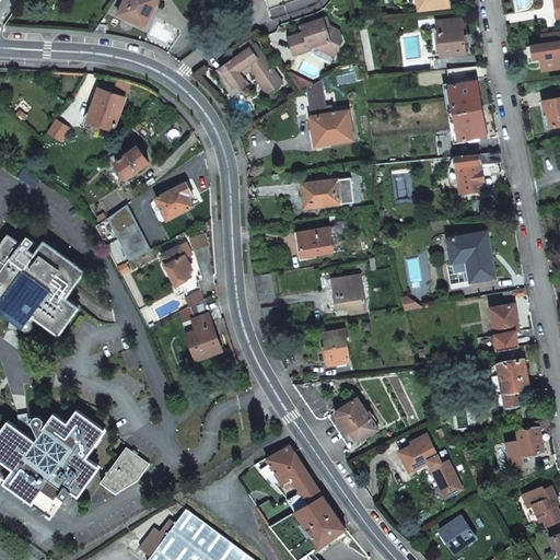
[(125,0),(119,14),(146,27),(159,0),(125,0)]
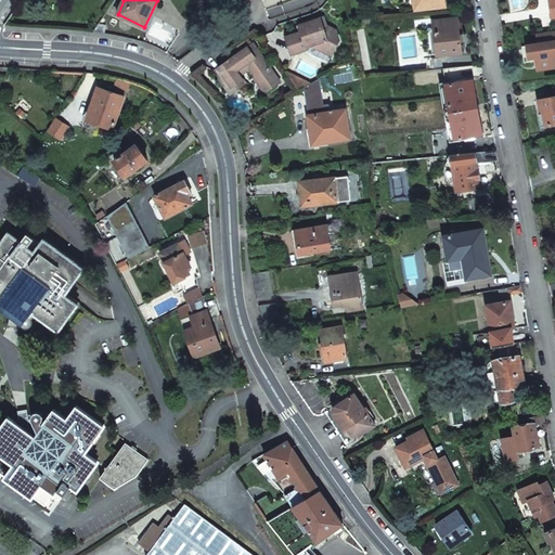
[(413,0),(415,10),(439,4),(438,0),(413,0)]
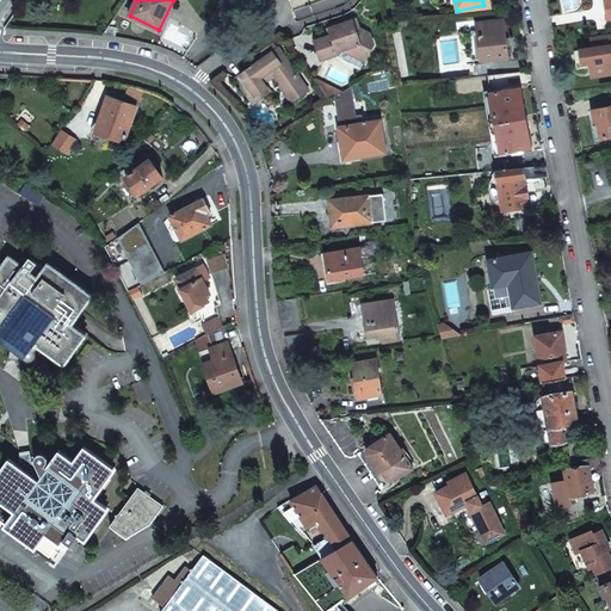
[(482,36),(483,53),(485,60),(508,57),(504,19),(477,22),(479,36),(482,36)]
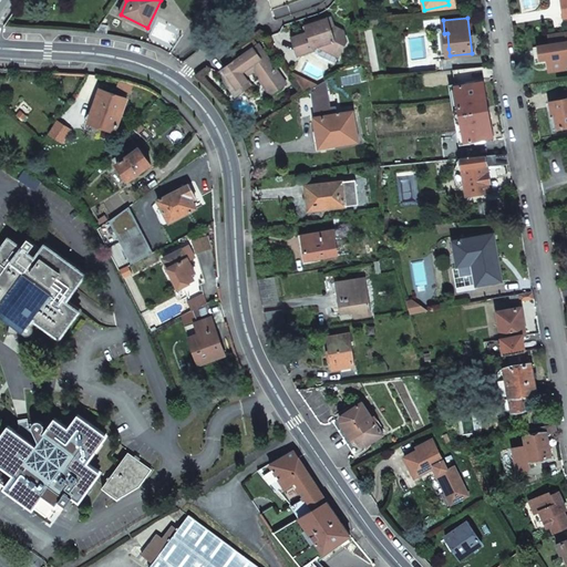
[(329,50),(328,52),(339,58),(347,42),(344,33),(338,29),(334,30),(331,19),(307,27),(309,33),(294,38),(299,55),(315,50),(313,48),(317,47),(321,45),(329,50)]
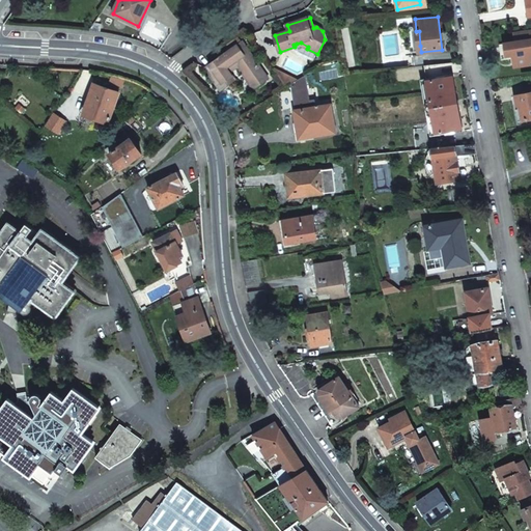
[(500,45),(502,60),(513,58),(514,65),(530,62),(530,29),(513,32),(514,42),(500,45)]
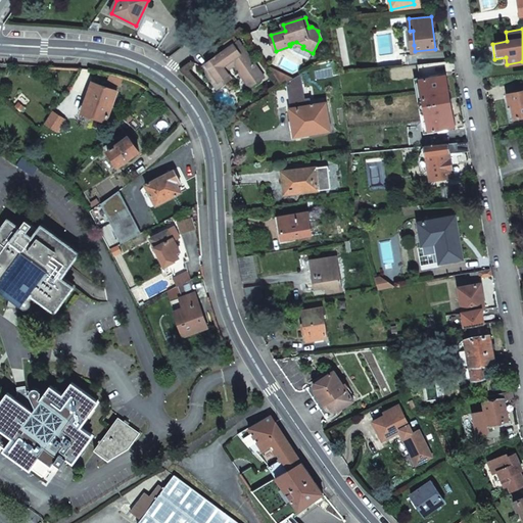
[(238,42),(235,38),(225,45),(228,49),(238,42)]
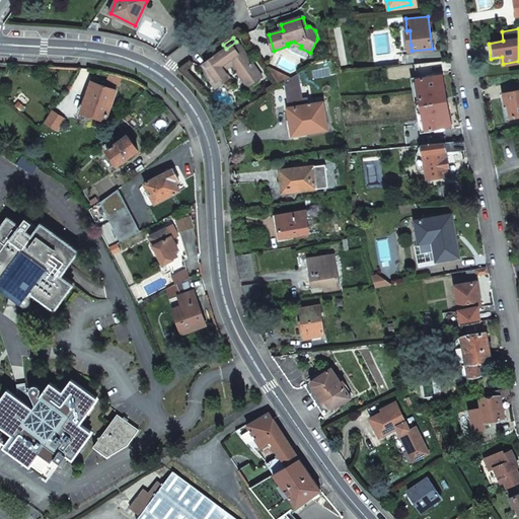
[(230,61),(233,65),(248,87),(263,77),(237,42),(236,42),(226,49),(201,67),(213,84),(227,74),(224,71),(221,66),(230,61)]
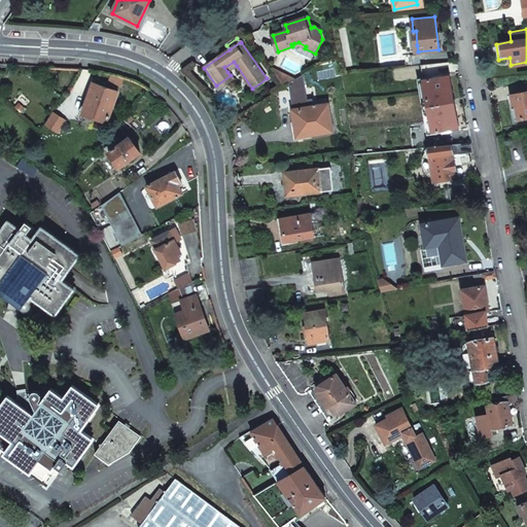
[(227,72),(237,66),(234,62),(224,67),(227,72)]
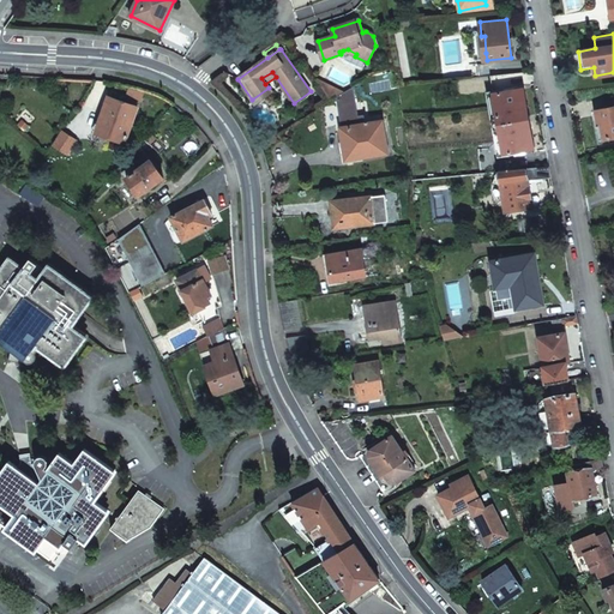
[(523,85),(486,92),(498,157),(535,151),(534,148),(504,152),(493,95),(524,89),(523,85)]
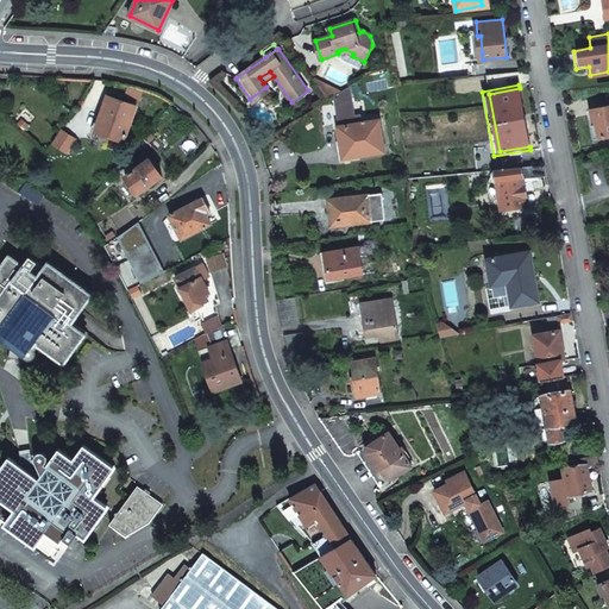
[(267,87),(250,99),(253,105),(270,93),(267,87)]
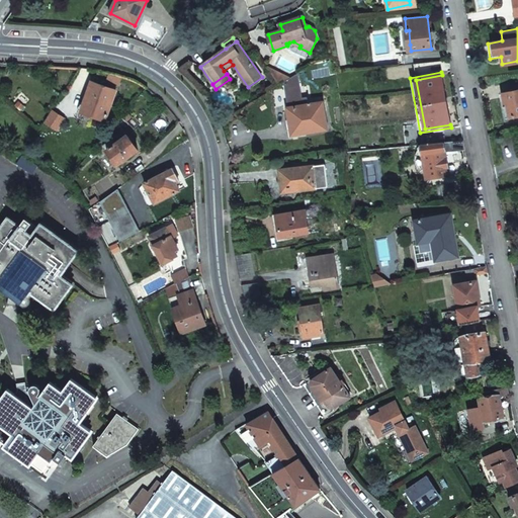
[(450,124),(442,75),(416,80),(425,128),(450,124)]
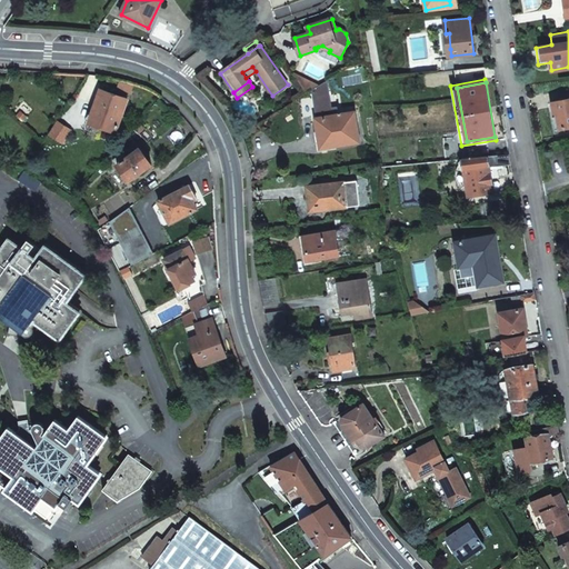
[(102,123),(101,127),(117,133),(128,99),(101,90),(91,119),(102,123)]
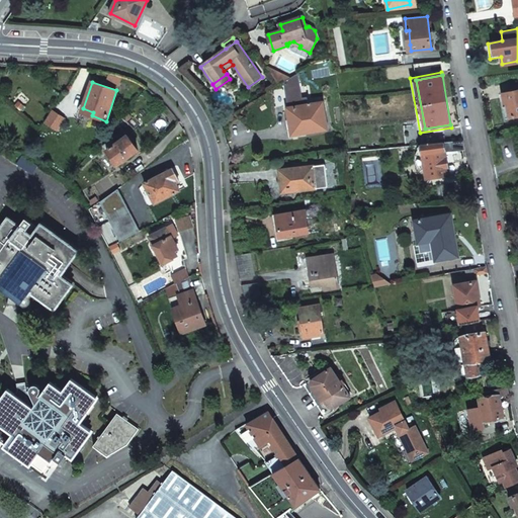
[(506,97),(503,98),(505,105),(504,105),(506,118),(517,115),(517,82),(510,84),(512,92),(505,93),(506,97)]
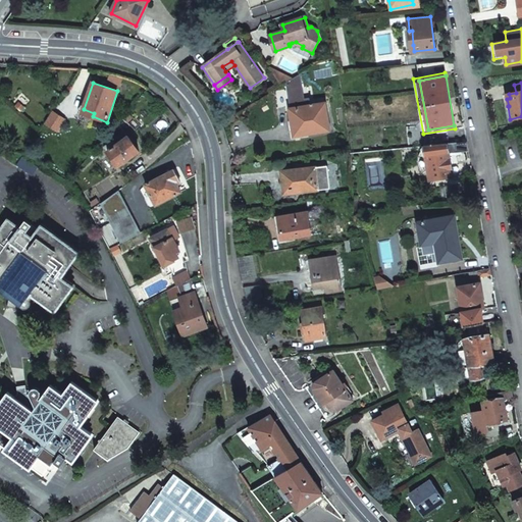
[(297,120),(299,135),(330,129),(325,102),(313,104),(313,103),(311,103),(311,105),(290,108),(292,121),(297,120)]
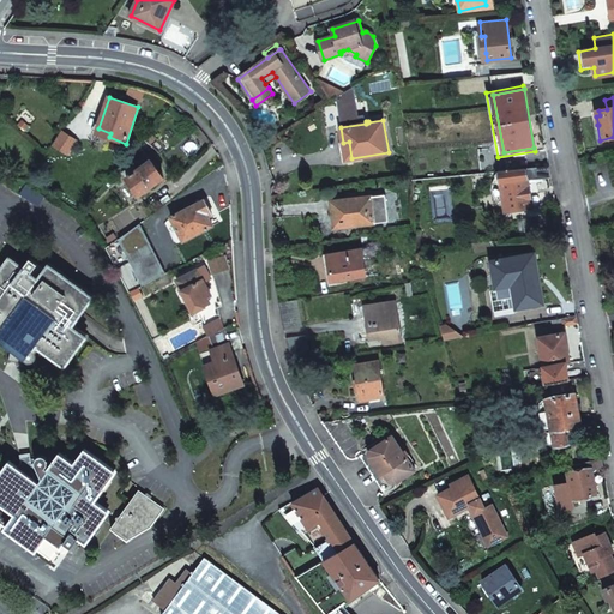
[(140,169),(152,161),(148,152),(136,161),(137,163),(140,169)]
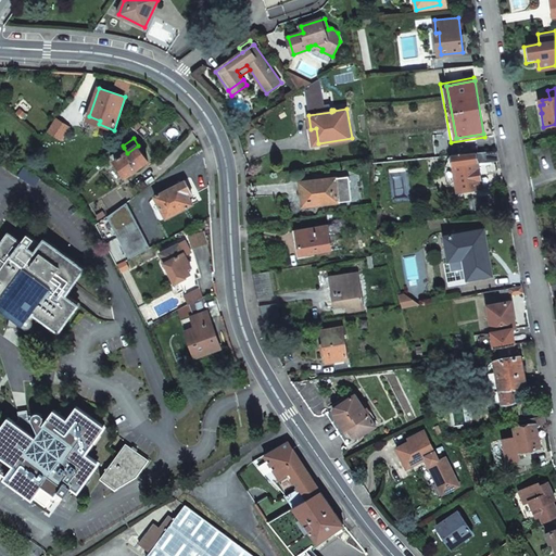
[(127,153),(116,161),(127,176),(150,161),(138,146),(127,153)]
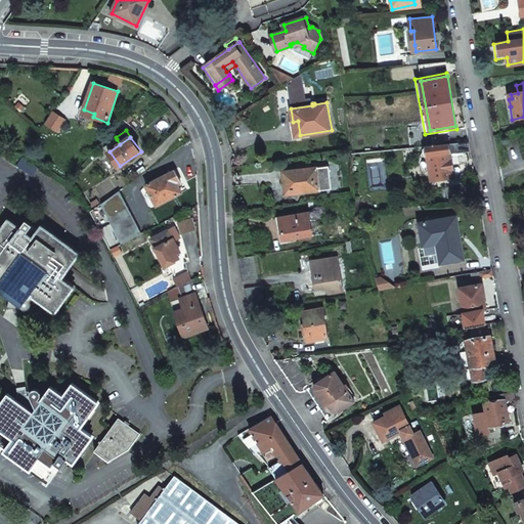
[(106,146),(110,151),(120,144),(117,139),(106,146)]
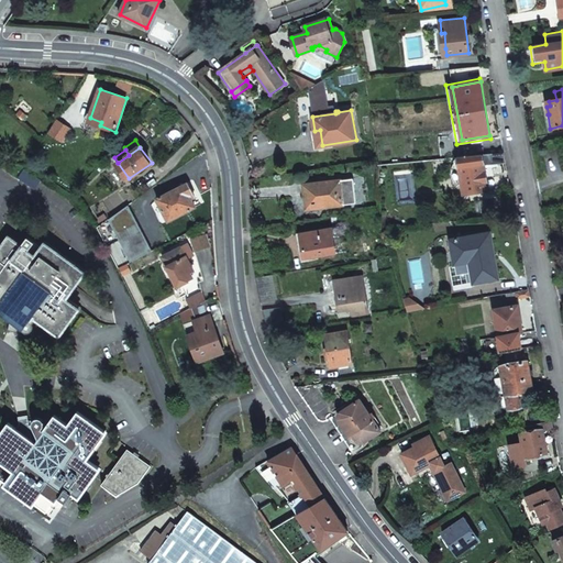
[(504,152),(459,157),(461,178),(462,186),(463,195),(488,191),(485,166),(506,163),(504,152)]
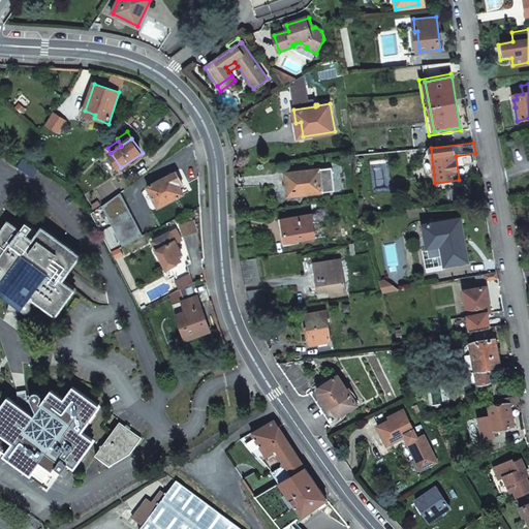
[(297,195),(335,191),(332,167),(285,174),(287,192),(296,191),(297,195)]
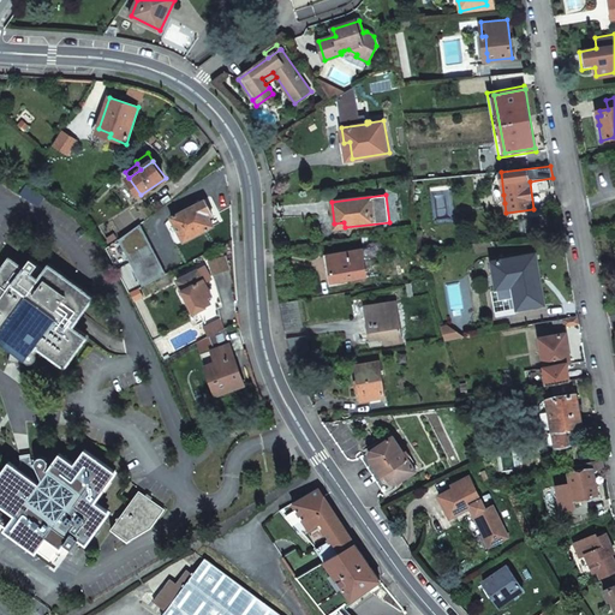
[(207,213),(212,212),(206,201),(172,218),(184,242),(214,227),(209,219),(207,213)]
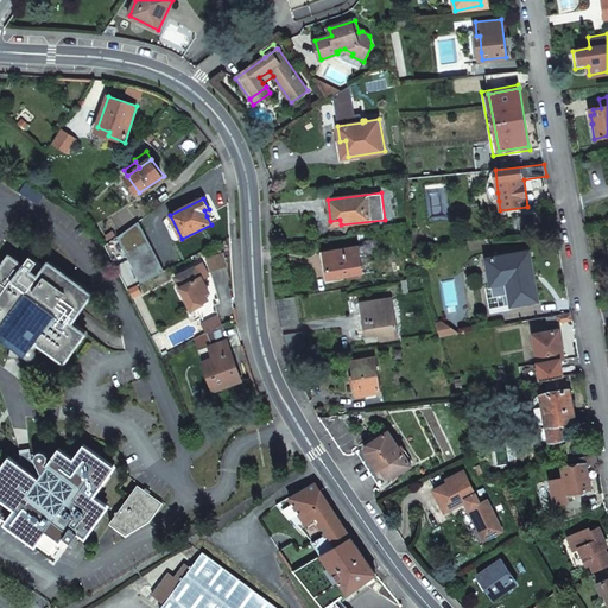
[(526,233),(524,213),(512,214),(514,234),(526,233)]
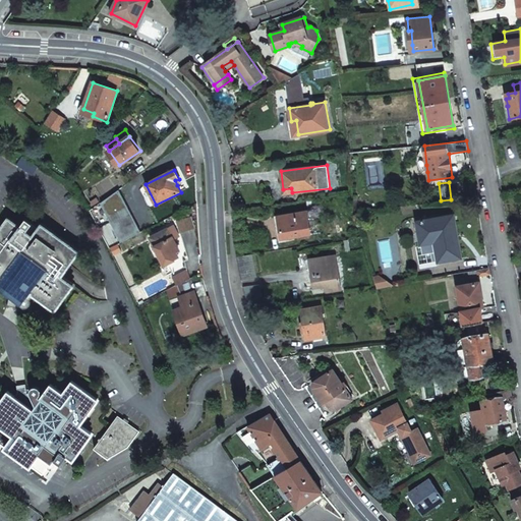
[(316,210),(278,216),(282,239),(321,233),(316,210)]
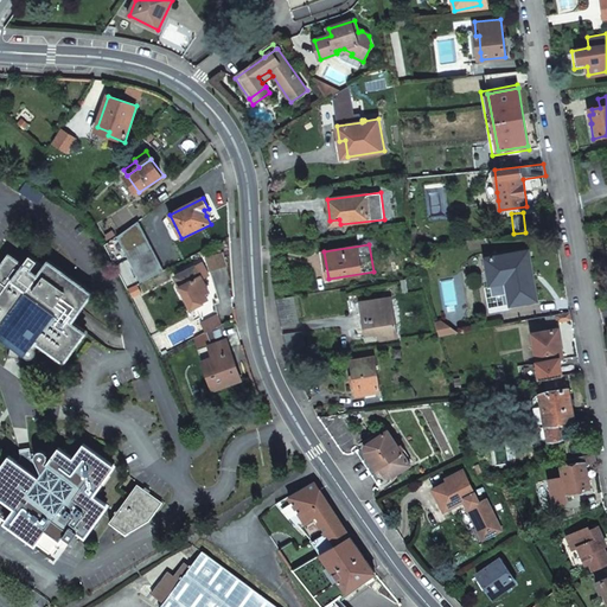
[(504,283),(509,306),(538,301),(529,249),(484,257),(489,286),(504,283)]
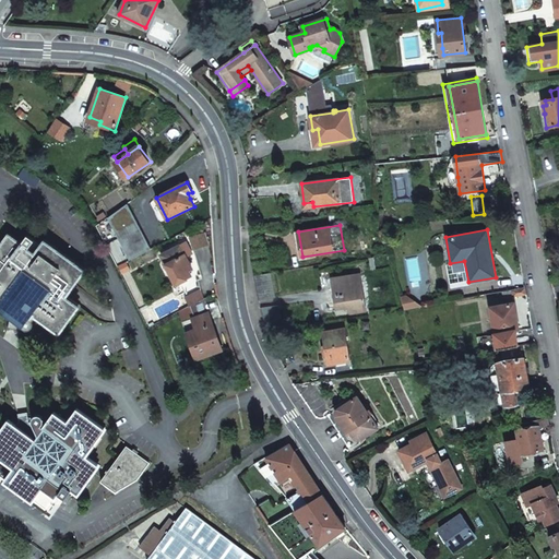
[(9,235),(0,247),(0,302),(2,300),(6,302),(4,306),(3,307),(3,309),(3,310),(4,312),(7,313),(8,313),(10,312),(12,314),(9,329),(19,331),(20,325),(20,324),(21,324),(23,324),(24,328),(26,329),(27,330),(30,330),(31,330),(32,329),(33,328),(34,326),(35,323),(37,323),(38,323),(40,321),(42,320),(60,333),(80,307),(66,297),(85,270),(46,240),(36,254),(30,249),(35,240),(28,235),(24,241),(26,244),(24,246),(9,235)]
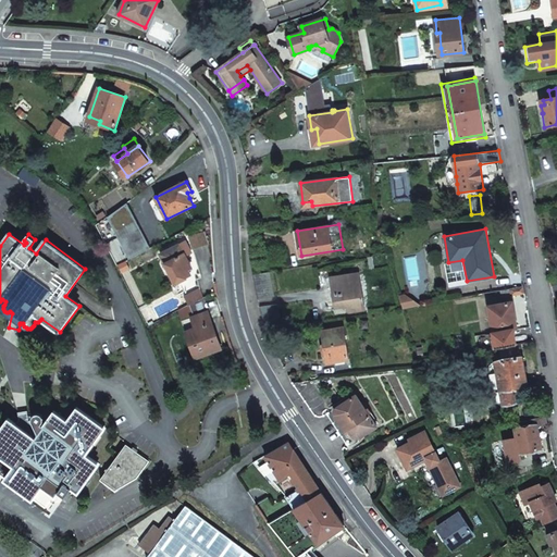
[(193,269),(181,245),(161,255),(175,283),(176,282),(177,283),(186,279),(185,277),(192,275),(189,271),(193,269)]
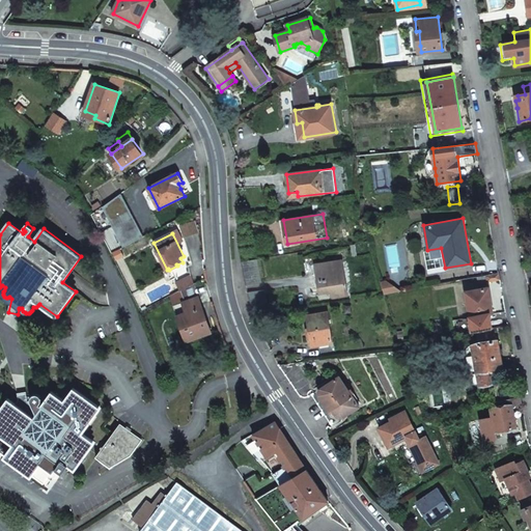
[(431,271),(445,268),(441,248),(427,250),(431,271)]
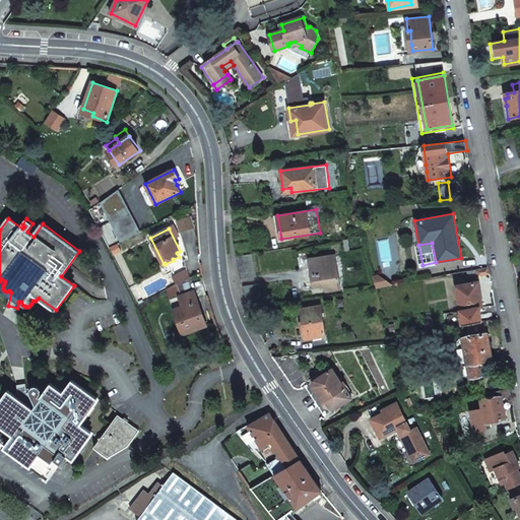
[(340,288),(335,255),(309,259),(314,287),(324,285),(325,290),(340,288)]
